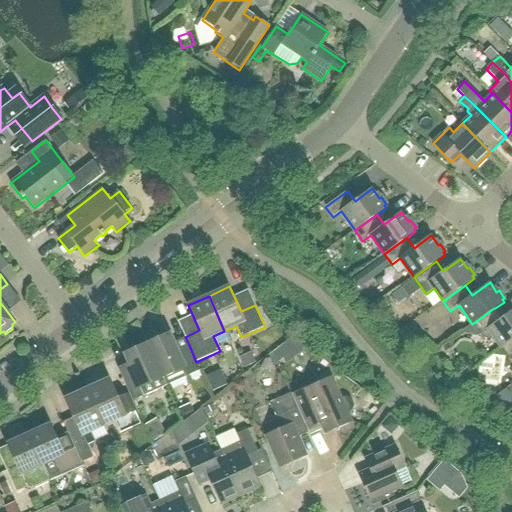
[(511,340),(511,310),(502,318),(495,308),(494,308),(472,324),(463,331),(465,333),(478,336),(480,334),(484,338),(491,339),(494,337),(502,348),(511,340)]
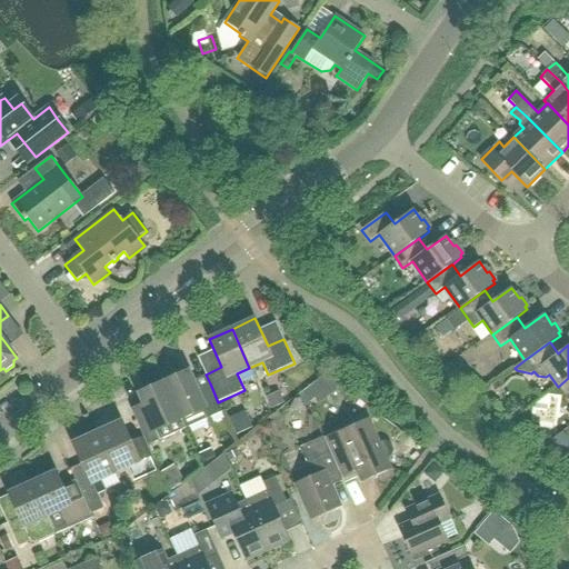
[(189,370),(163,381),(185,429),(222,412),(218,402),(210,383),(198,389),(189,370)]
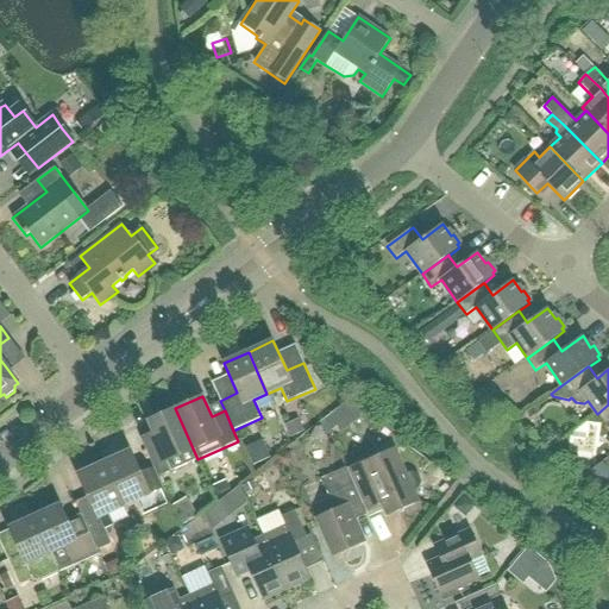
[(608,405),(597,414),(608,431),(608,405)]
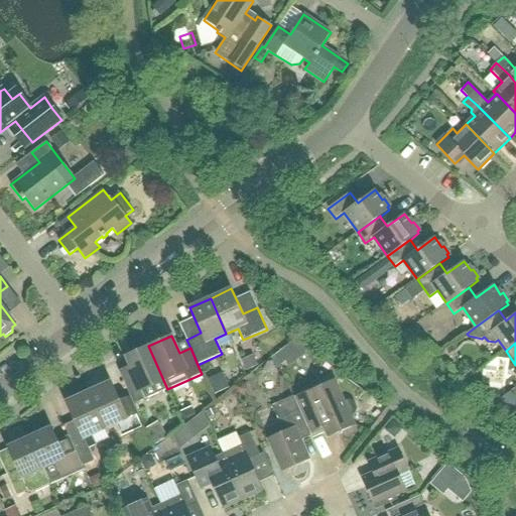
[(134,404),(167,389),(148,346),(125,356),(130,366),(119,371),(134,404)]
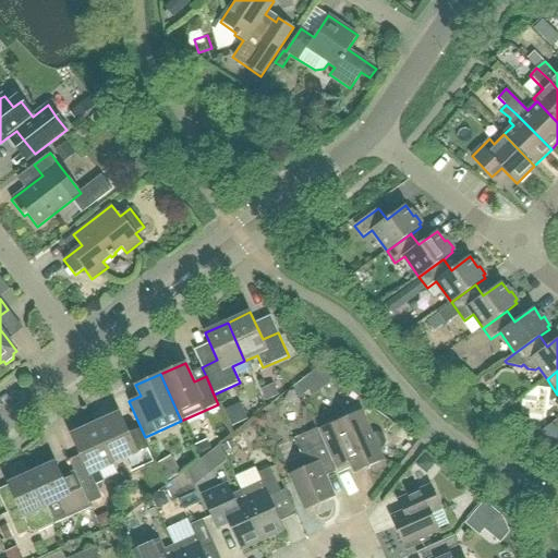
[(366,426),(360,412),(322,429),(335,459),(347,452),(356,473),(381,461),(377,451),(383,449),(385,446),(386,443),(386,437),(383,434),(378,433),(374,434),(371,436),(366,426)]
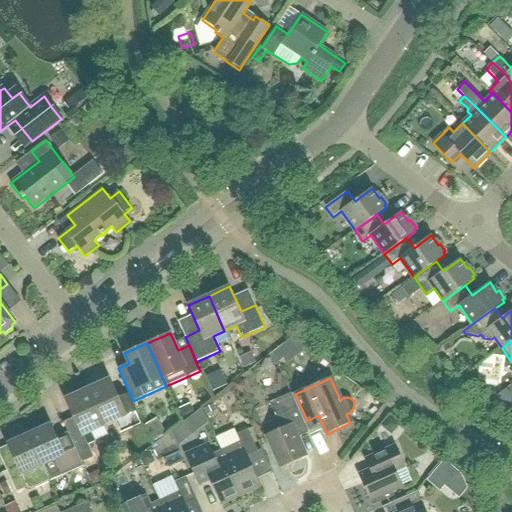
[(110,379),(88,389),(104,426),(115,421),(122,435),(144,425),(129,392),(118,397),(110,379)]
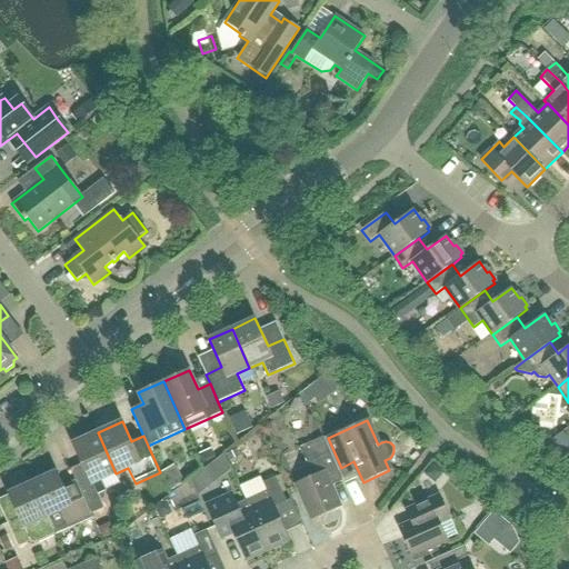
[(72,475),(75,480),(85,501),(90,515),(105,509),(98,495),(107,491),(101,480),(116,473),(98,432),(72,443),(85,469),(72,475)]
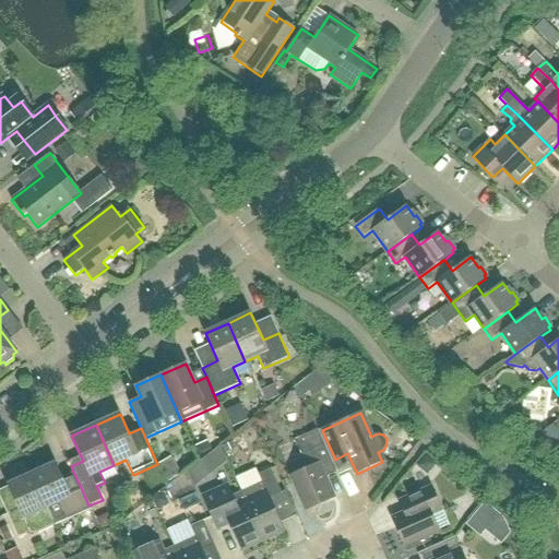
[(324,478),(336,473),(318,430),(295,440),(308,468),(292,475),(307,510),(333,499),(324,478)]
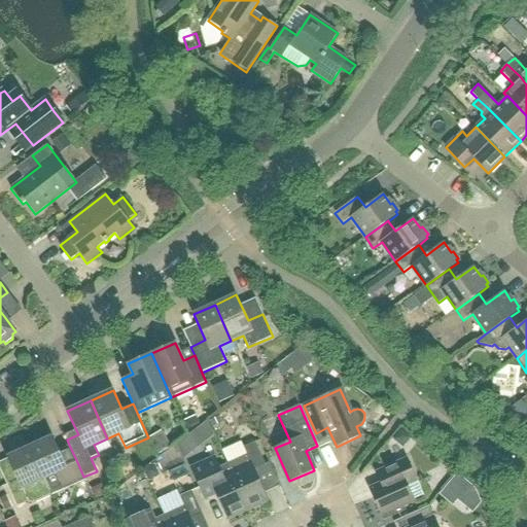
[(202,426),(184,436),(190,447),(209,436),(202,426)]
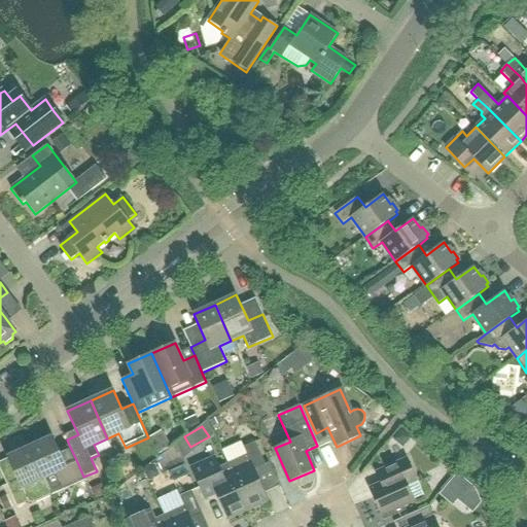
[(53,436),(30,447),(50,490),(62,486),(63,487),(83,477),(78,464),(69,445),(59,449),(53,436)]
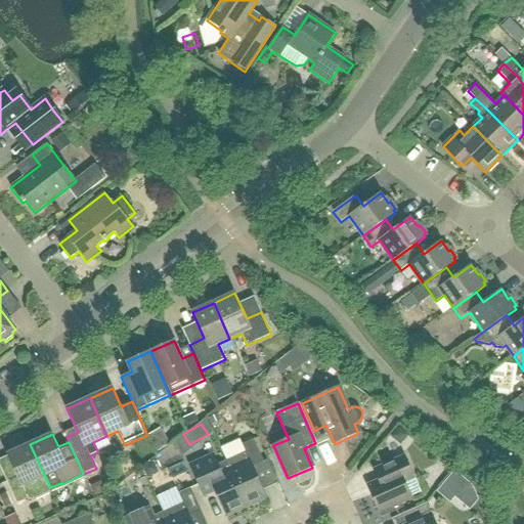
[(246,451),(225,461),(246,507),(266,497),(253,467),(264,462),(254,439),(243,445),(246,451)]
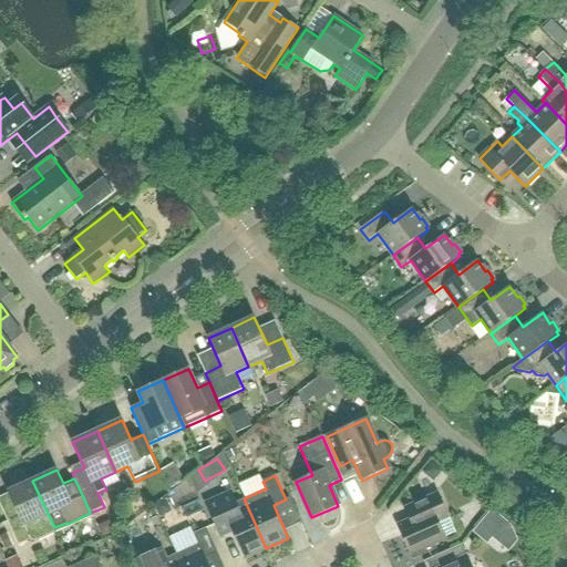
[(53,528),(54,527),(32,481),(8,492),(19,516),(8,522),(19,546),(31,540),(35,542),(55,533),(53,528)]
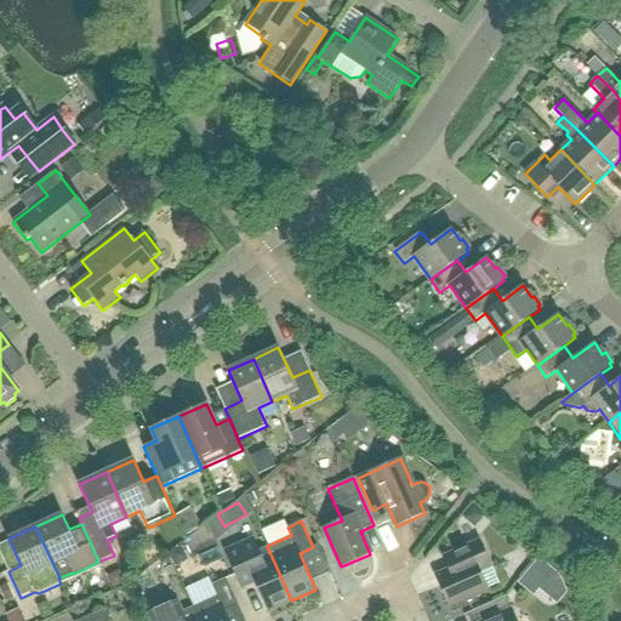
[(254,540),(239,546),(226,552),(238,579),(251,573),(268,611),(291,600),(267,546),(258,550),(254,540)]
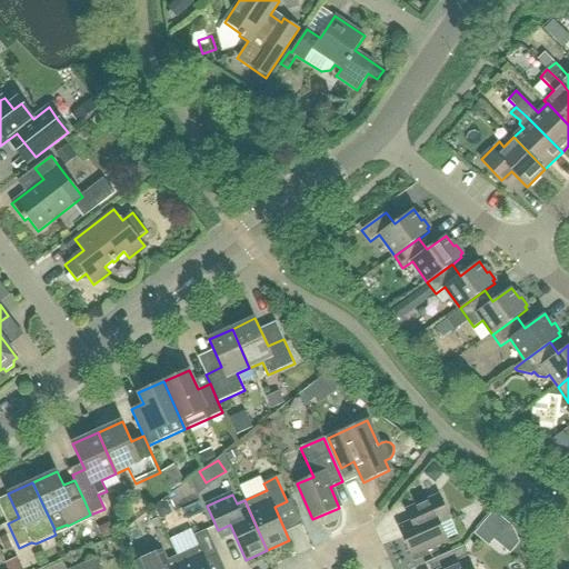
[(457,535),(450,518),(439,496),(409,509),(415,522),(399,529),(415,561),(437,551),(435,546),(457,535)]
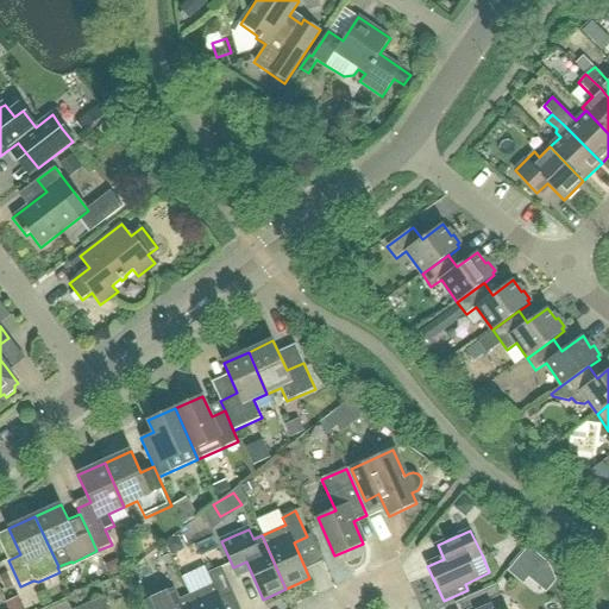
[(213,584),(190,595),(196,608),(224,608),(220,600),(233,594),(221,567),(208,573),(213,584)]
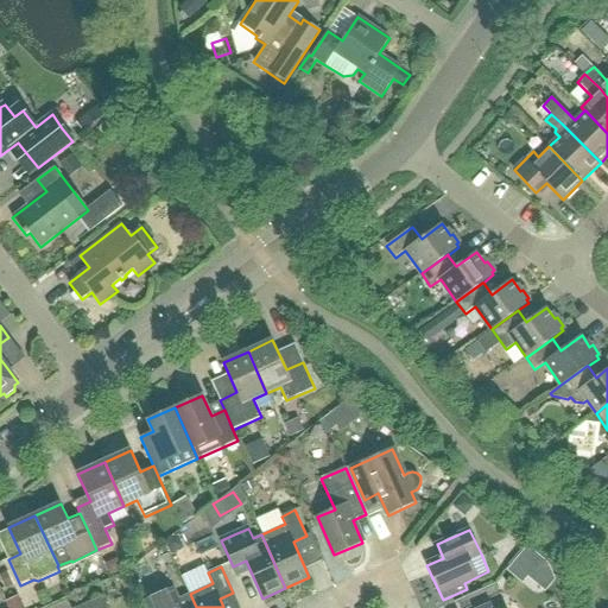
[(505,607),(494,584),(463,599),(467,607),(505,607)]
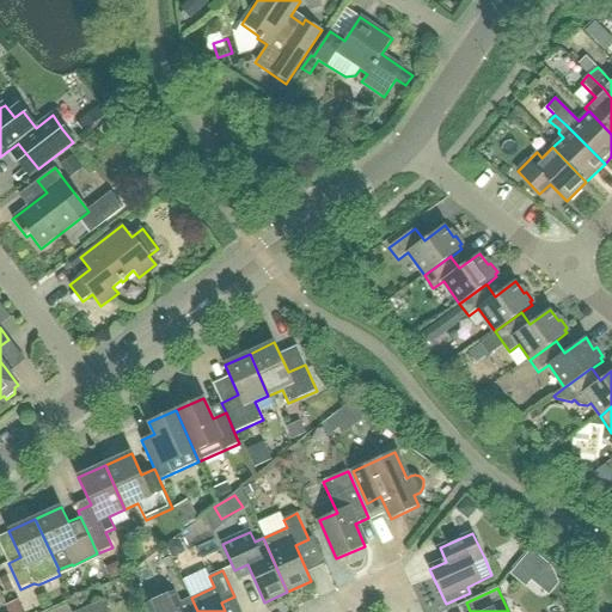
[(150,604),(153,611),(197,611),(191,598),(179,604),(175,592),(150,604)]
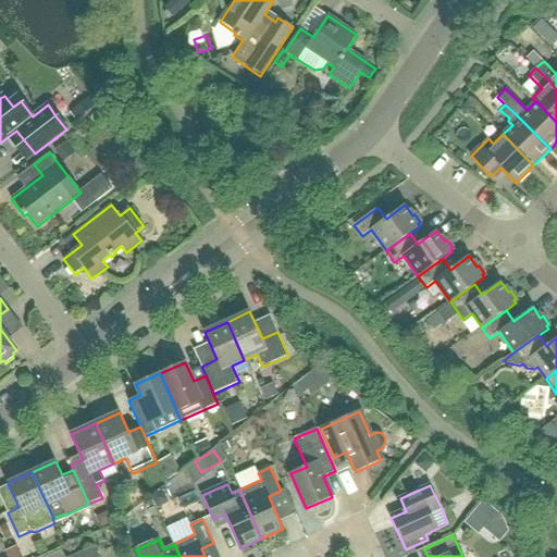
[(100,556),(96,545),(69,556),(100,556)]
